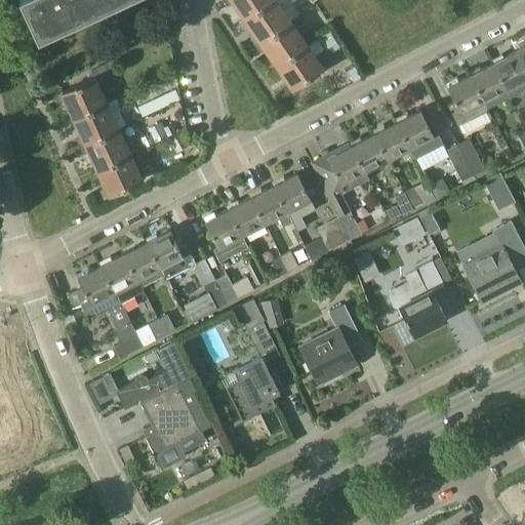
[(17,0),(21,6),(14,8),(30,41),(119,0),(17,0)]
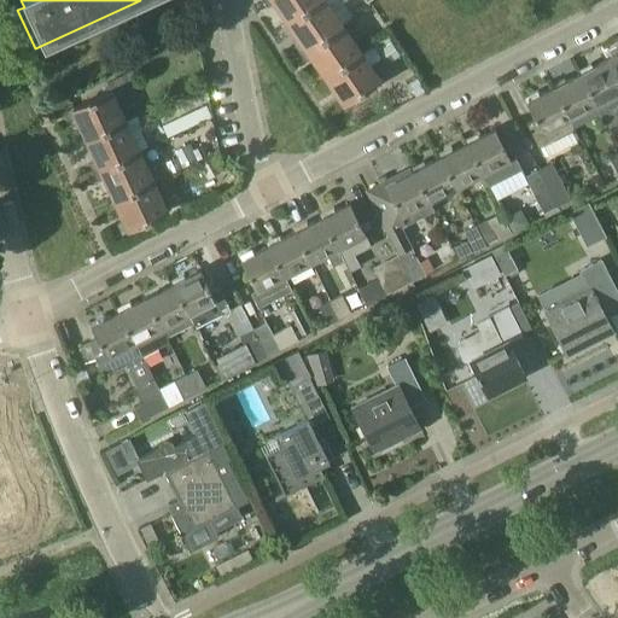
[(274,1),(287,21),(318,0),(262,0),(267,6),(274,1)]
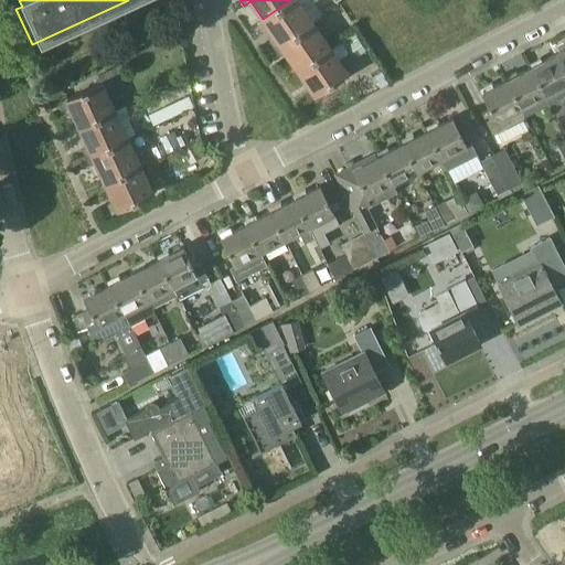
[(275,36),(268,41),(274,49),(311,23),(296,0),(290,0),(263,19),(275,36)]
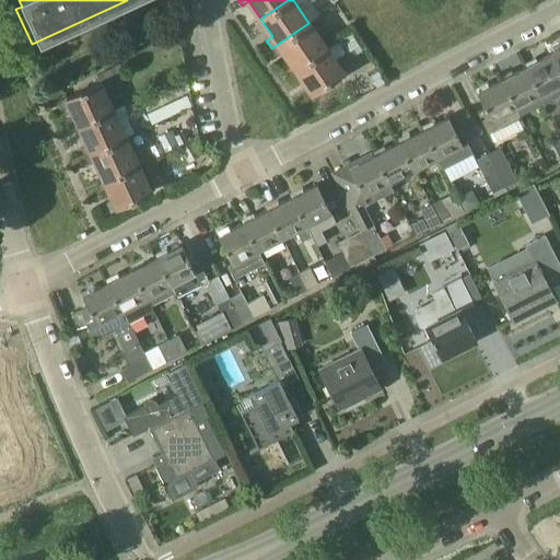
[(282,51),(294,69),(326,48),(321,39),(346,22),(337,7),(311,25),(308,23),(271,48),(276,56),(282,51)]
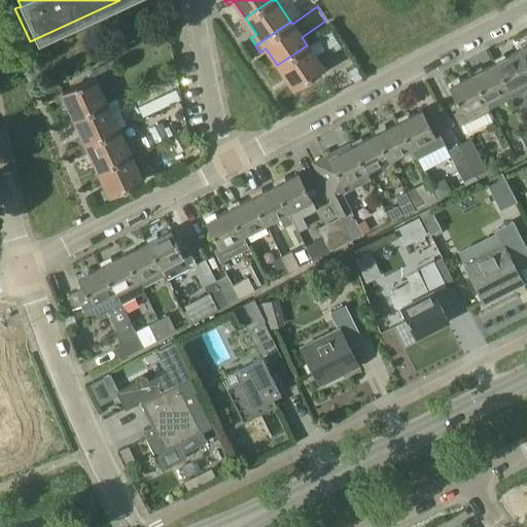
[(282,84),(288,93),(323,69),(307,45),(277,65),(288,80),(282,84)]
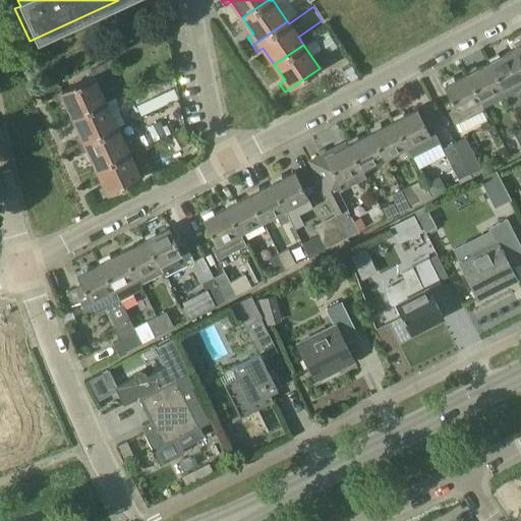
[(520,46),(512,51),(520,68),(520,46)]
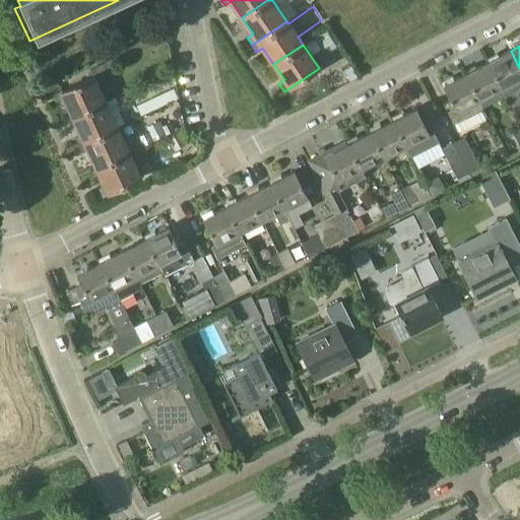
[(511,106),(519,101),(519,68),(511,51),(489,62),(505,95),(511,106)]
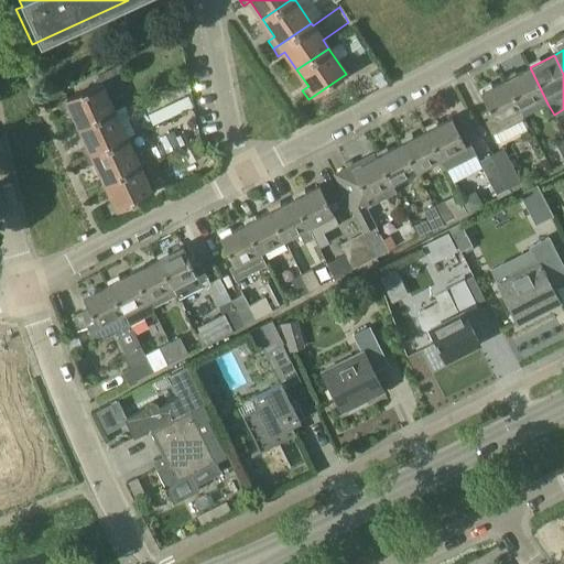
[(530,67),(505,79),(523,116),(548,104),(530,67)]
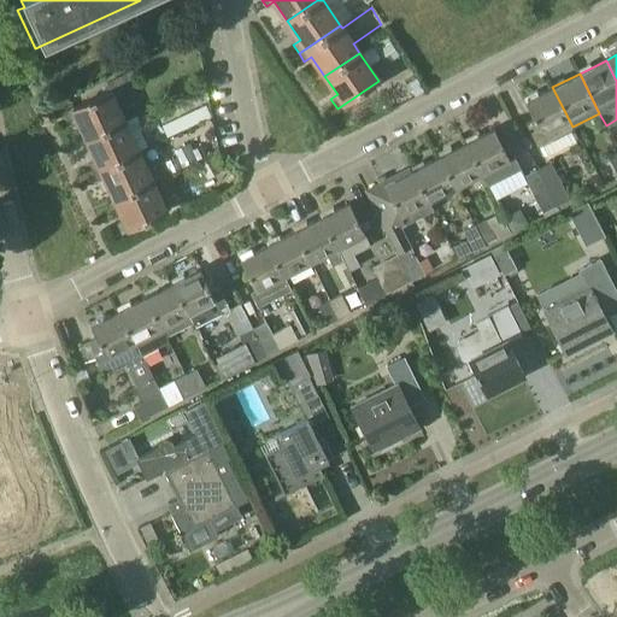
[(574,128),(573,127),(552,87),(524,101),(533,118),(524,122),(536,148),(574,128)]
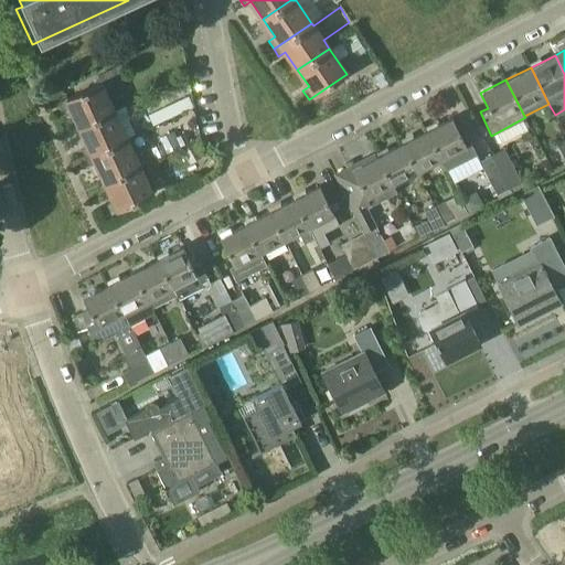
[(59,102),(62,108),(70,107),(78,127),(113,110),(99,82),(59,102)]
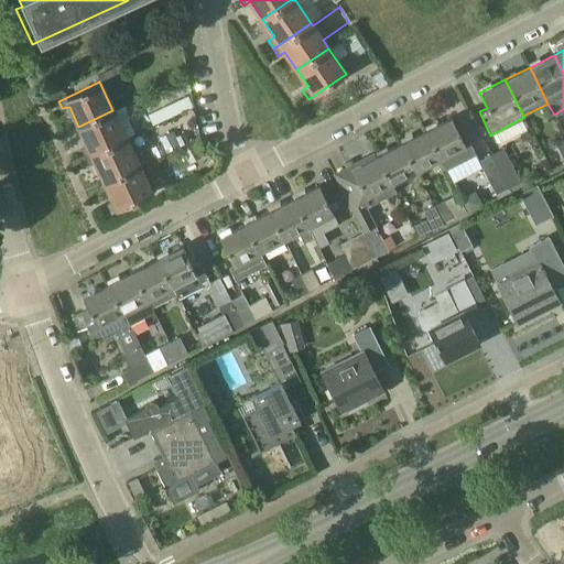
[(87,144),(82,149),(85,156),(126,138),(112,110),(78,127),(87,144)]
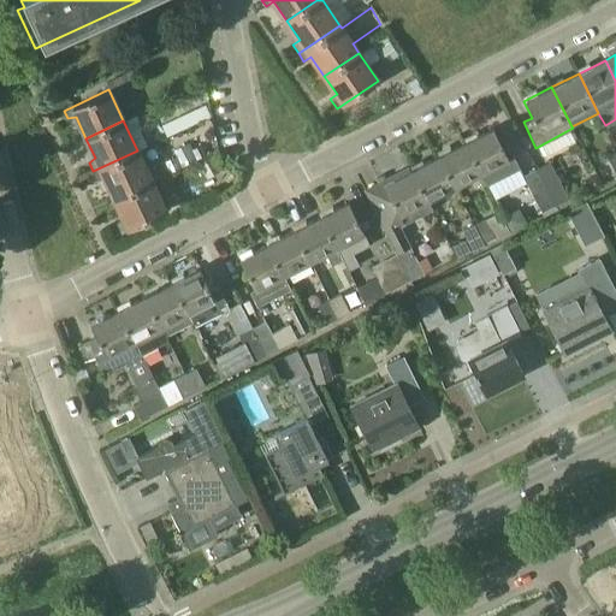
[(507,159),(492,129),(466,143),(481,173),(487,185),(520,169),(513,155),(507,159)]
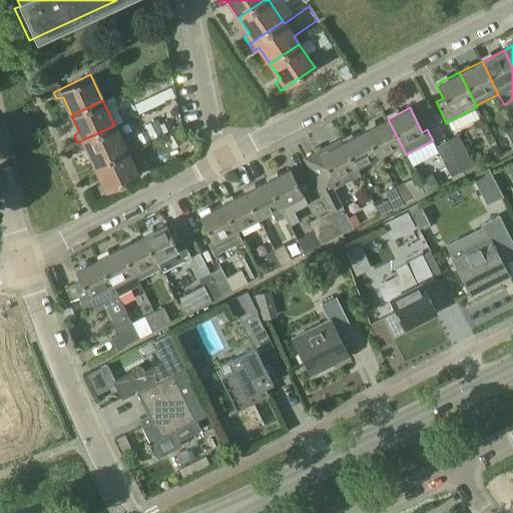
[(388,119),(365,130),(378,156),(401,144),(388,119)]
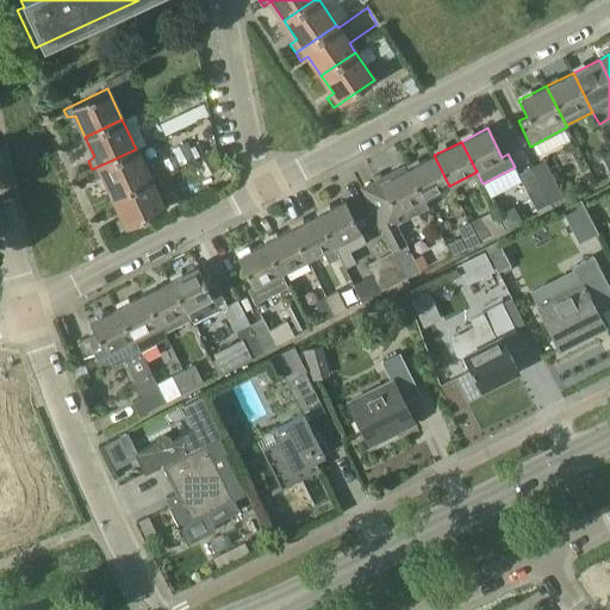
[(103,175),(112,197),(149,179),(136,149),(92,169),(95,179),(103,175)]
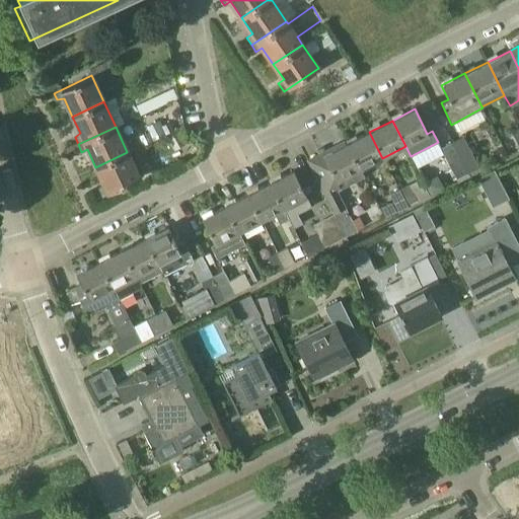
[(369,132),(347,144),(360,169),(382,158),(369,132)]
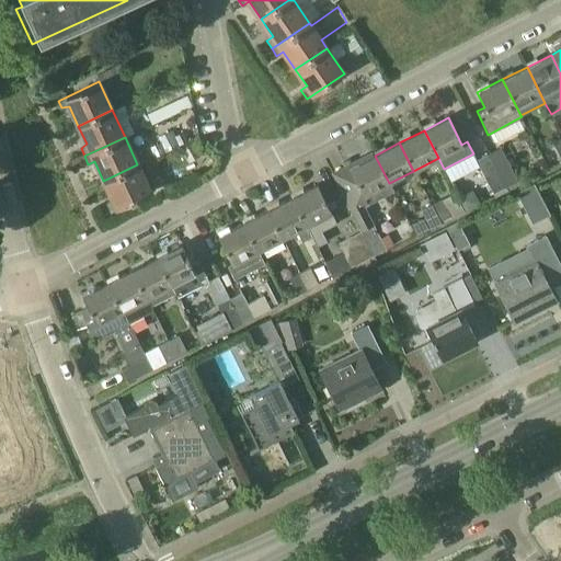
[(501,147),(488,153),(506,191),(518,184),(501,147)]
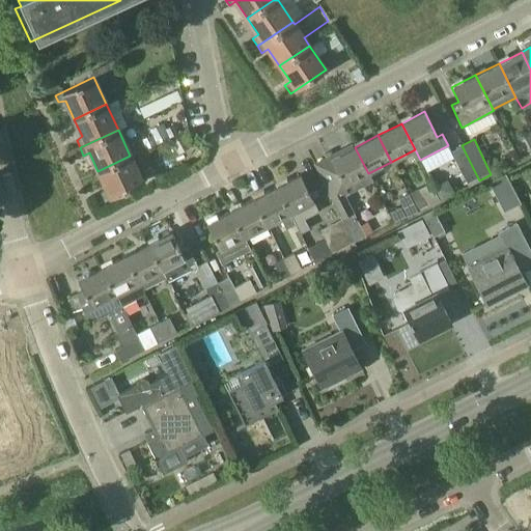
[(450,151),(468,186),(479,180),(462,145),(450,151)]
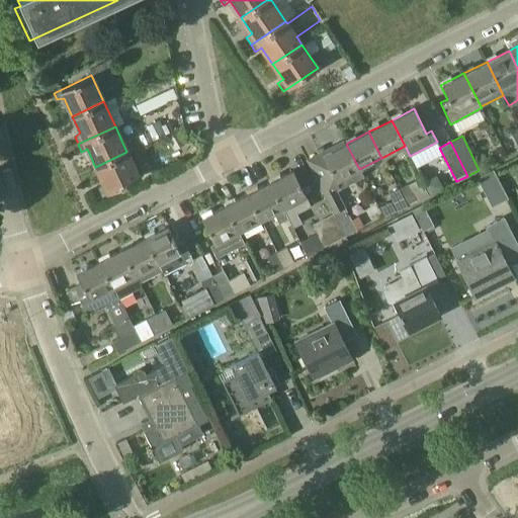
[(329,166),(313,174),(324,194),(333,212),(345,235),(353,231),(355,230),(356,229),(352,222),(345,206),(337,190),(362,177),(359,169),(358,169),(346,144),(324,155),(329,166)]
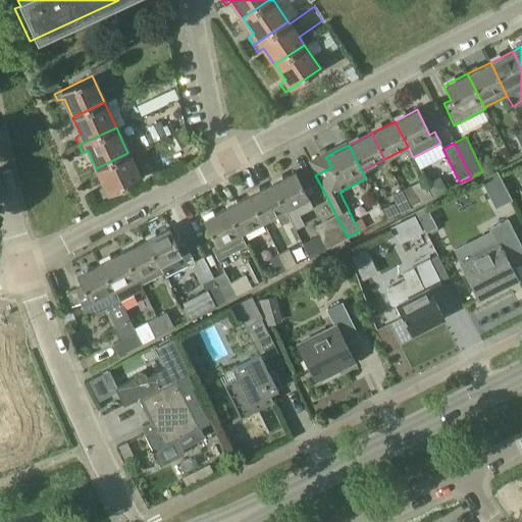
[(99,190),(102,197),(140,179),(127,153),(96,168),(104,185),(99,190)]
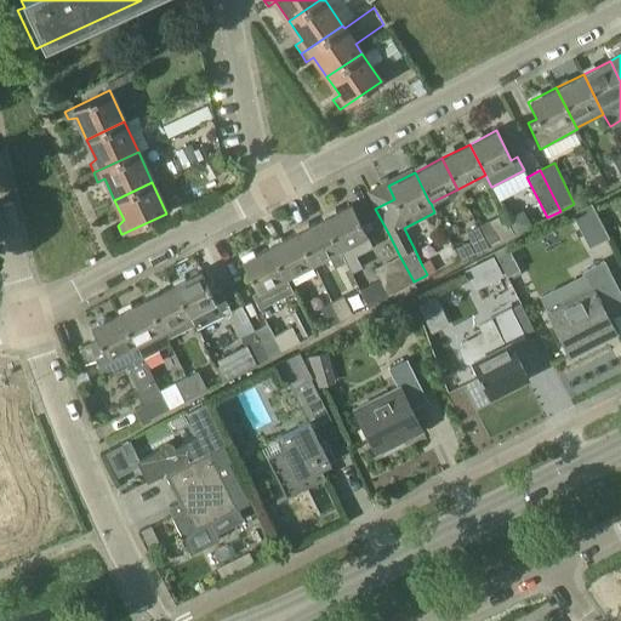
[(594,203),(575,212),(592,246),(611,237),(594,203)]
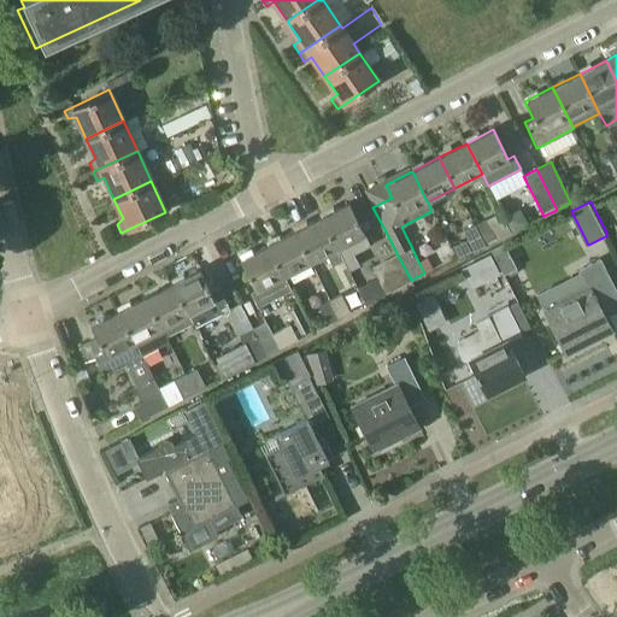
[(348,204),(321,218),(342,260),(347,270),(353,266),(348,257),(369,246),(364,235),(364,234),(348,204)]
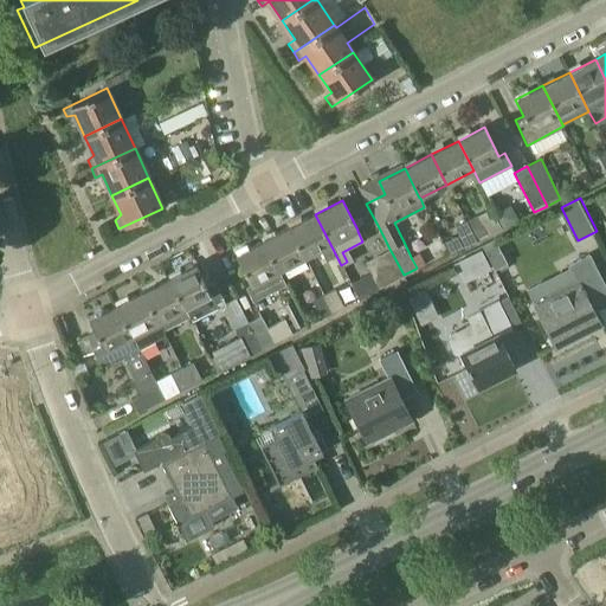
[(336,256),(315,214),(289,227),(304,257),(321,250),(327,260),(336,256)]
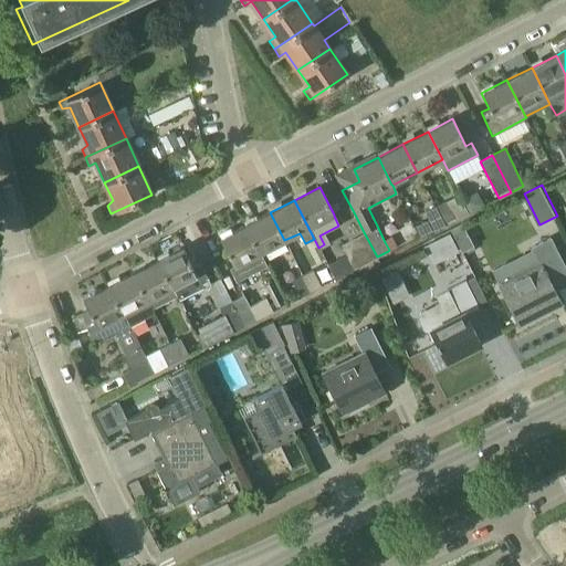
[(446,200),(435,206),(444,226),(456,220),(446,200)]
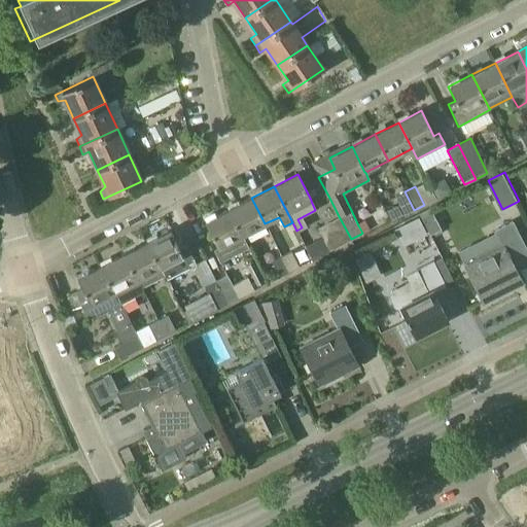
[(395,197),(405,215),(414,210),(405,191),(395,197)]
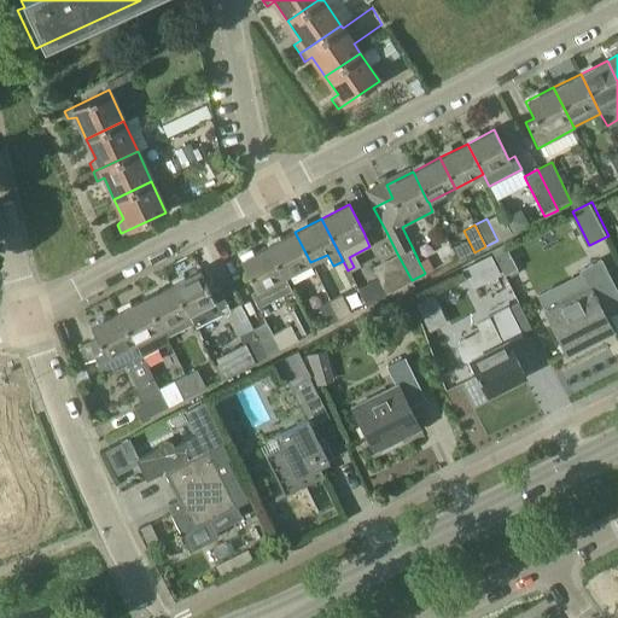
[(283,277),(284,277),(310,262),(295,232),(267,246),(283,277)]
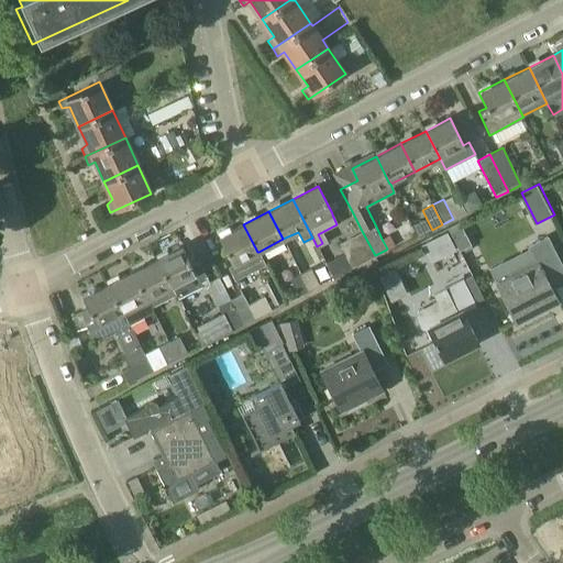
[(229,266),(234,280),(265,265),(258,252),(257,252),(243,224),(219,236),(233,264),(229,266)]
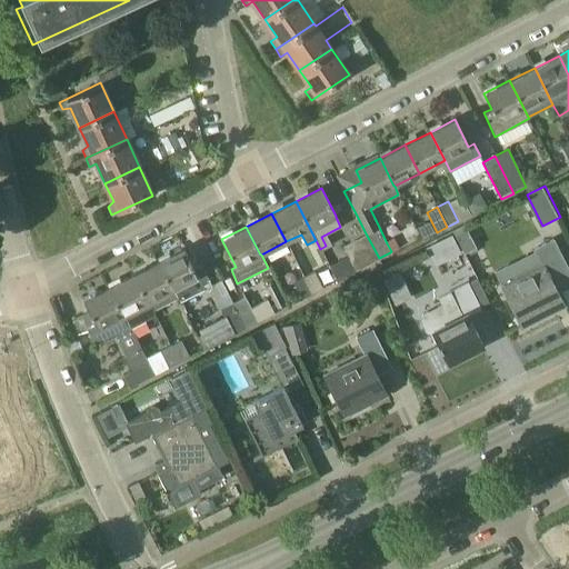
[(429,246),(438,263),(465,250),(456,232),(429,246)]
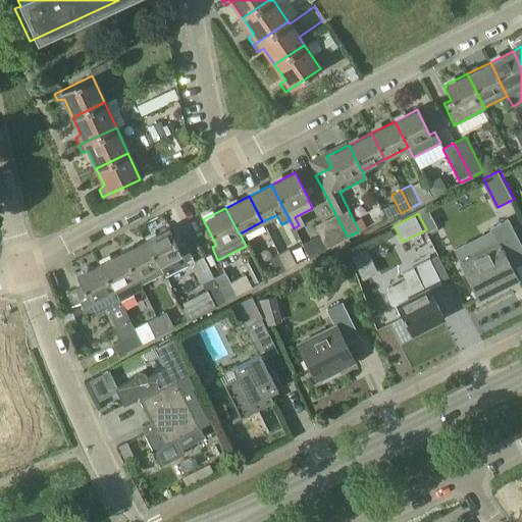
[(335,214),(314,225),(326,248),(348,237),(335,214)]
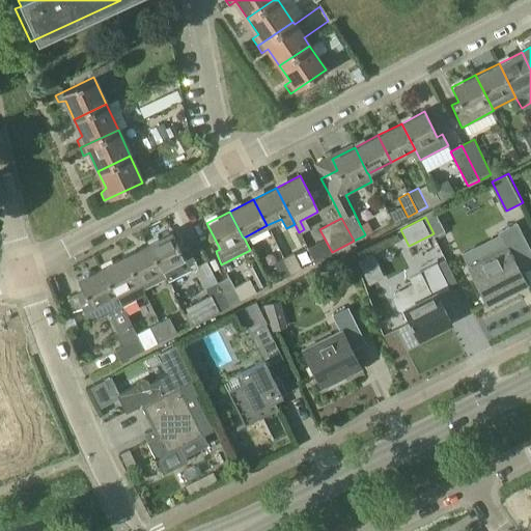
[(513,226),(500,232),(507,246),(468,267),(486,303),(525,282),(516,264),(529,258),(513,226)]
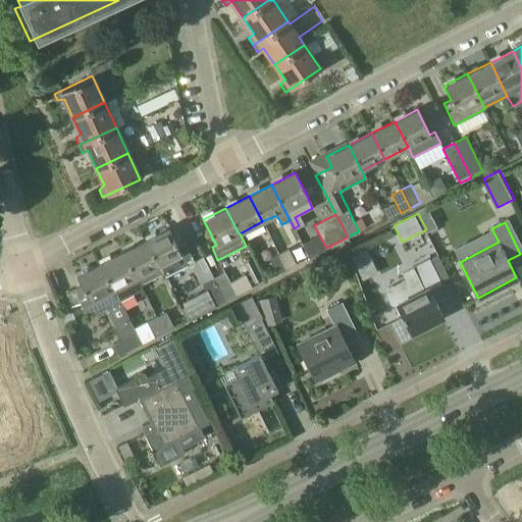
[(168,227),(146,240),(163,273),(162,273),(164,277),(165,276),(188,265),(186,261),(192,258),(185,243),(178,247),(168,227)]
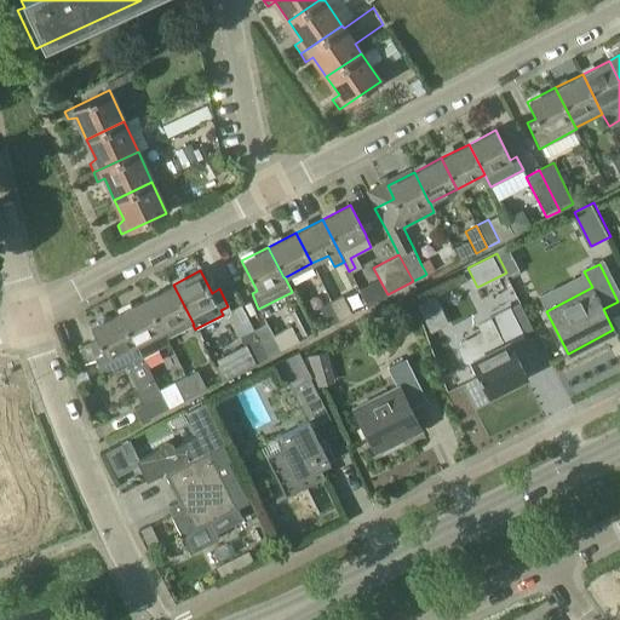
[(173,285),(145,299),(166,339),(167,338),(193,325),(194,325),(173,285)]
